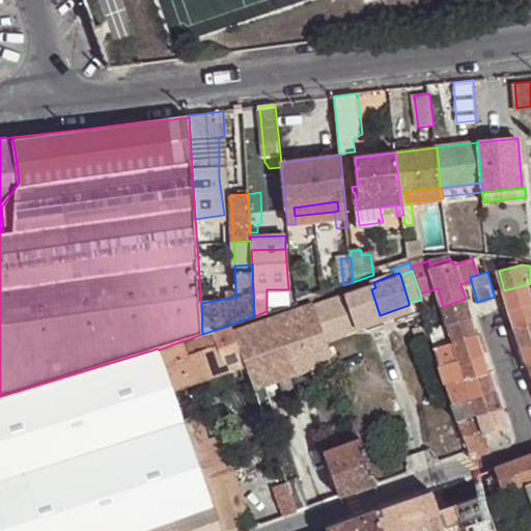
[(528,284),(504,290),(509,309),(530,303),(530,294),(528,284)]
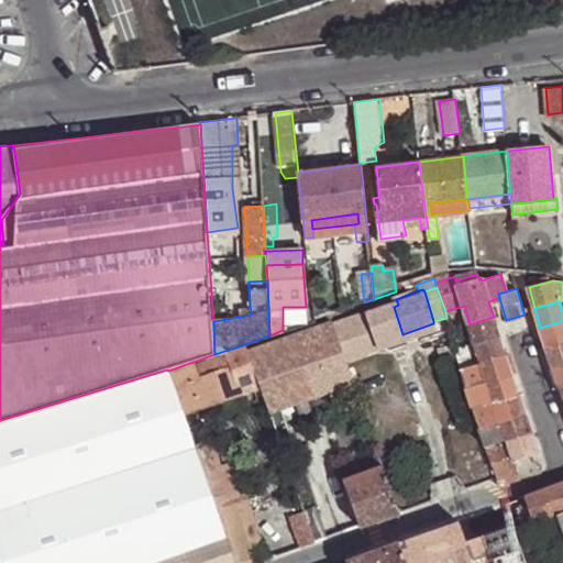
[(240,308),(240,317),(252,315),(250,307),(240,308)]
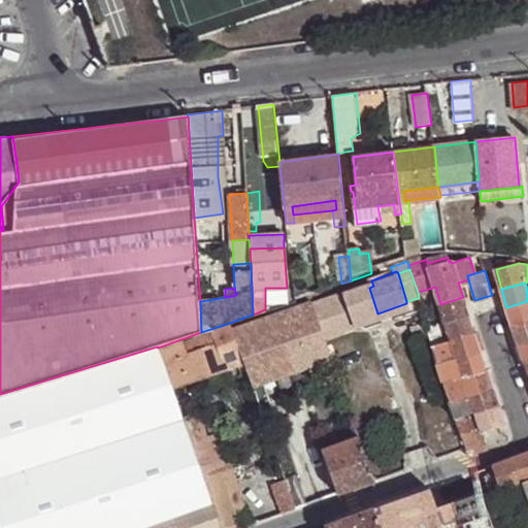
[(369,288),(350,295),(358,321),(377,314),(369,288)]
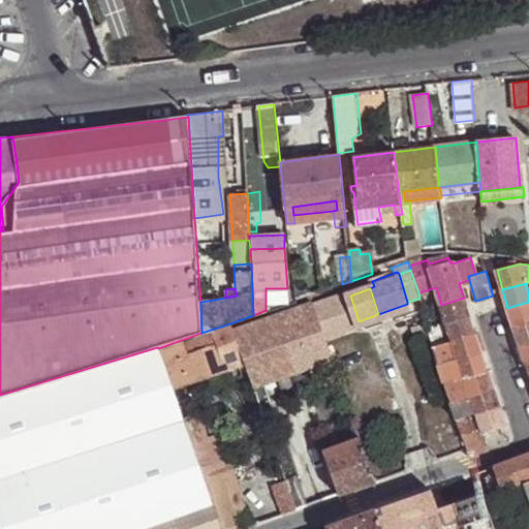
[(350,296),(313,307),(322,333),(359,321),(350,296)]
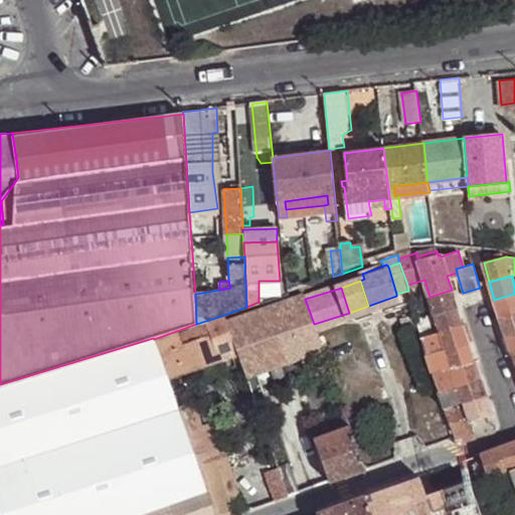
[(436,314),(457,308),(452,290),(430,297),(436,314)]
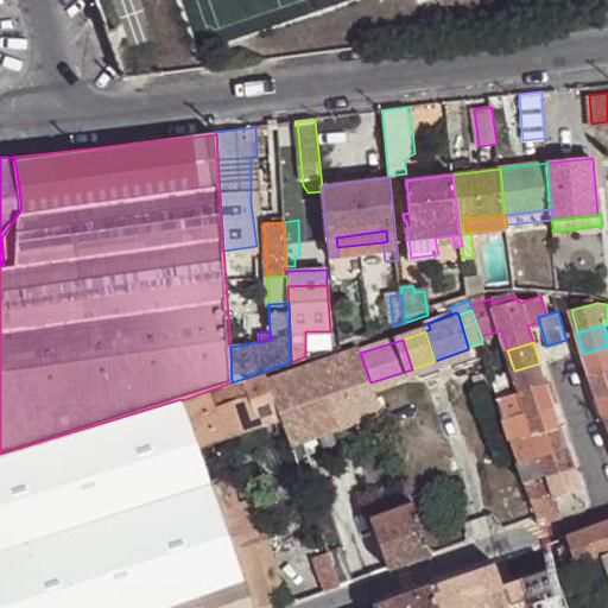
[(358,346),(268,380),(277,406),(282,404),(289,423),(329,410),(329,409),(352,403),(346,384),(353,382),(359,399),(374,396),(374,392),(371,382),(360,353),(358,346)]
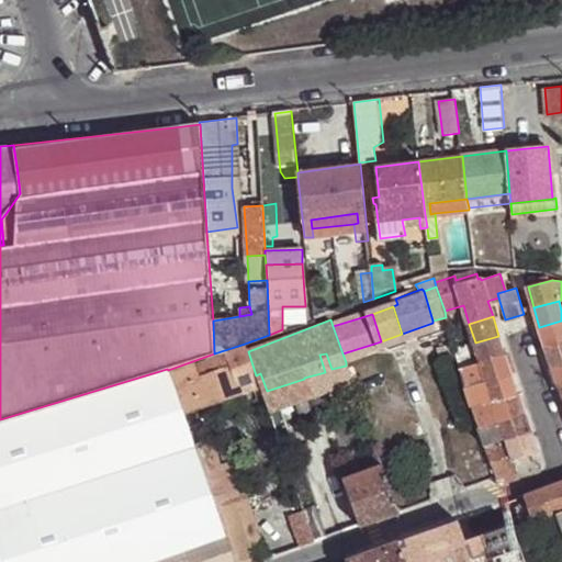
[(561,321),(539,327),(547,348),(561,341),(561,321)]
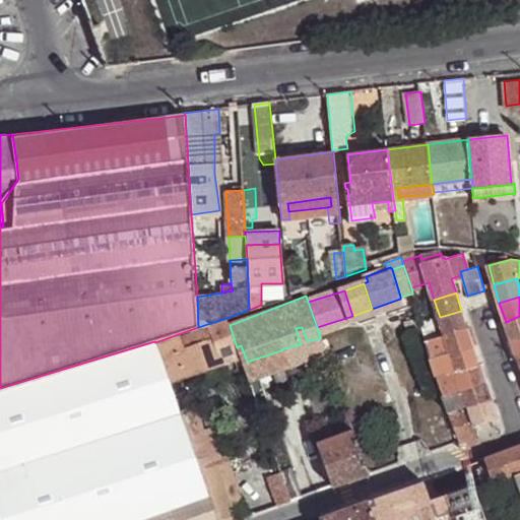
[(400,299),(372,309),(352,316),(354,323),(403,307),(400,299)]
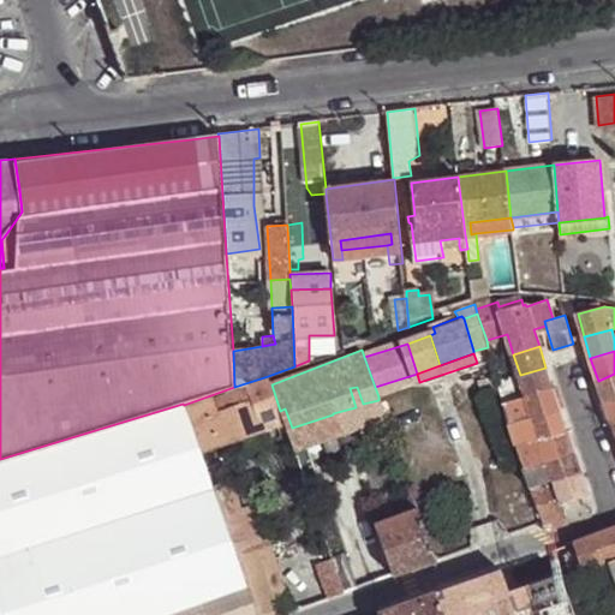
[(553,388),(545,368),(520,375),(524,384),(507,389),(511,401),(526,395),(553,388)]
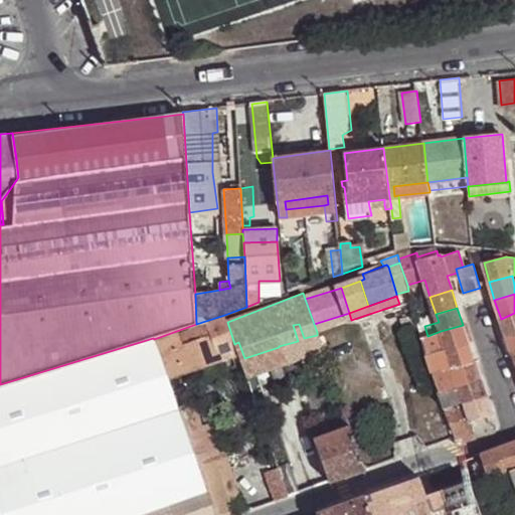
[(349,313),(314,324),(317,332),(351,320),(349,313)]
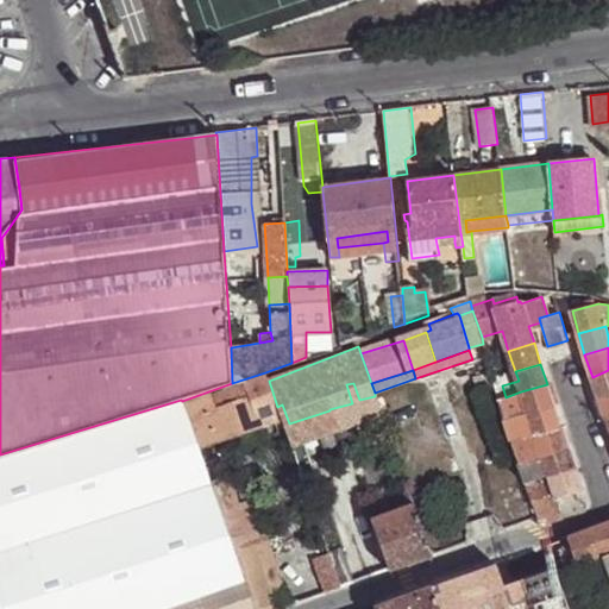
[(608,370),(592,377),(600,397),(608,394),(608,370)]
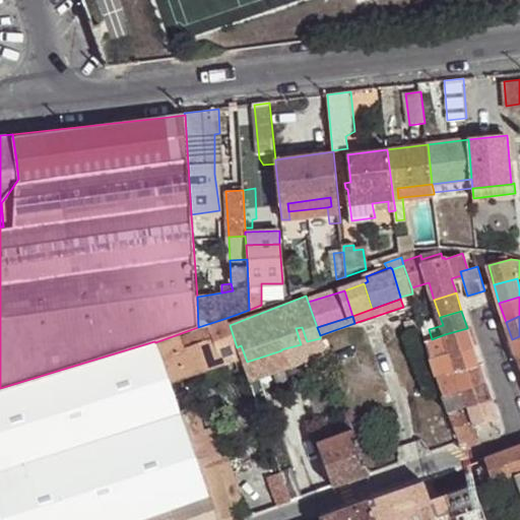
[(429,329),(443,325),(440,317),(427,321),(429,329)]
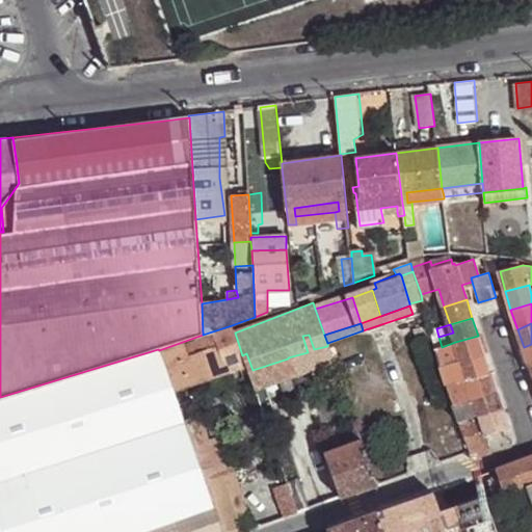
[(233,328),(160,354),(173,390),(228,369),(227,367),(244,362),(242,355),(235,333),(233,328)]
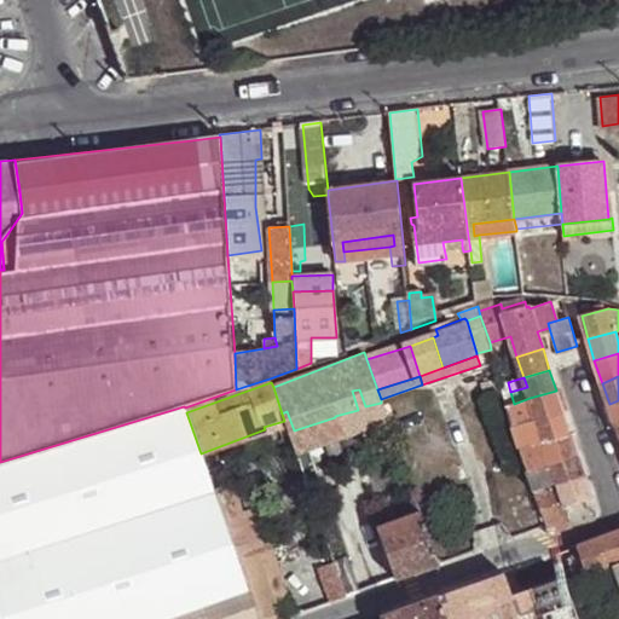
[(358,410),(365,406),(359,389),(352,391),(358,410)]
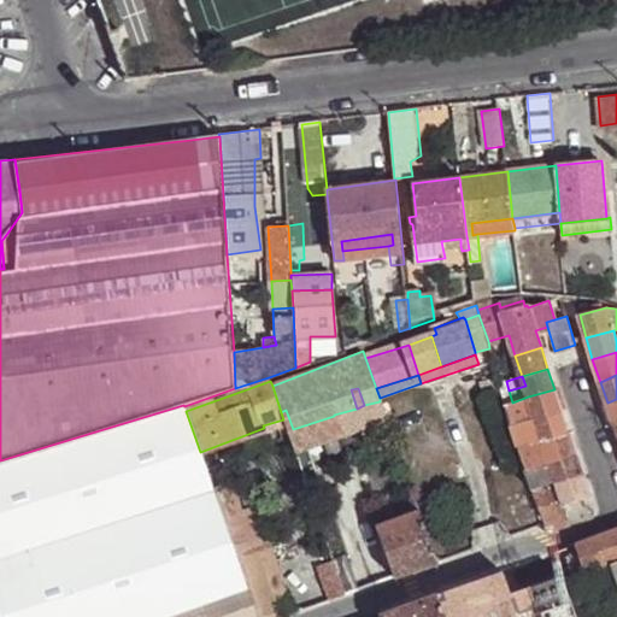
[(536,418),(560,411),(554,389),(528,397),(532,406),(515,411),(518,423),(536,418)]
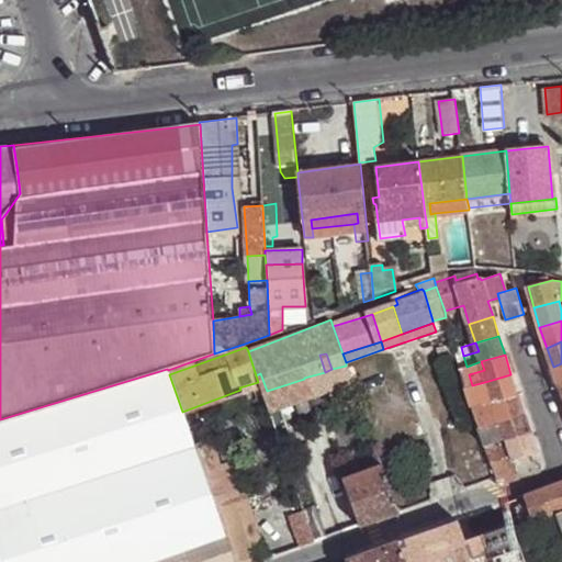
[(0,561),(234,561),(215,506),(194,447),(182,412),(169,374),(168,370),(167,369),(0,419),(0,561)]
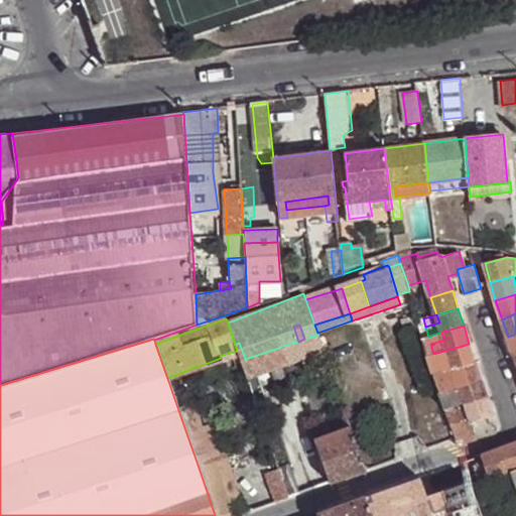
[(235,345),(237,351),(241,361),(245,359),(239,343),(235,345)]
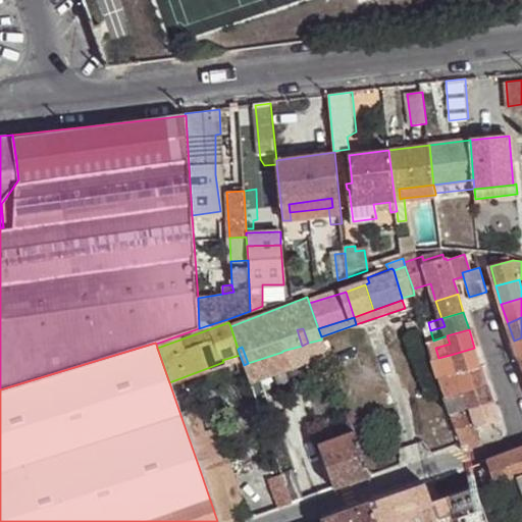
[(447,375),(480,366),(474,348),(454,354),(456,363),(445,367),(447,375)]
